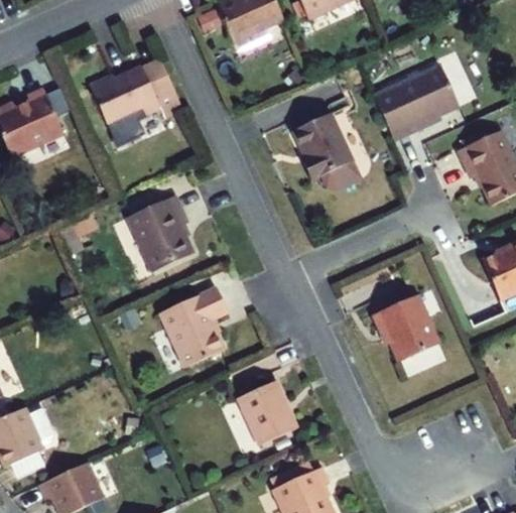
[(214,0),(233,42),(284,19),(274,0),(214,0)]
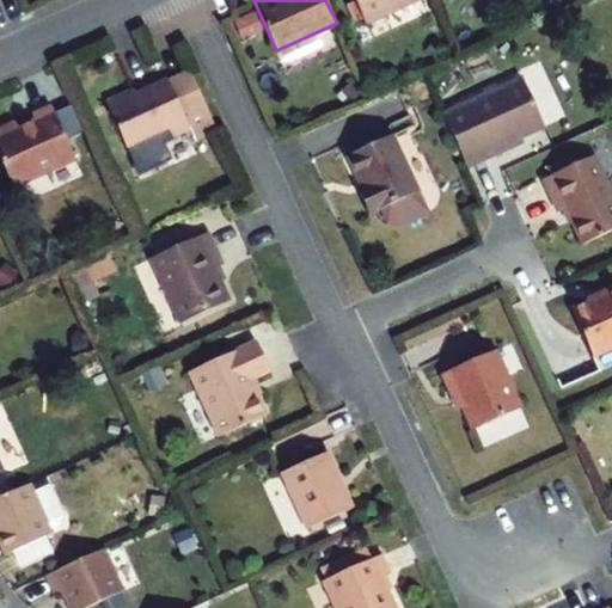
[(355,0),(365,22),(411,0),(355,0)]
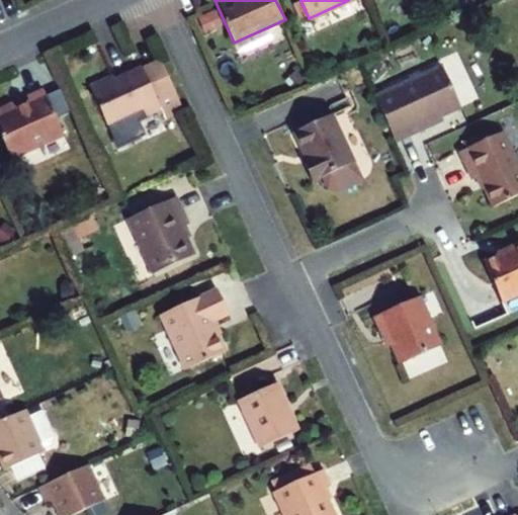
[(369,32),(361,41),(369,48),(377,38),(369,32)]
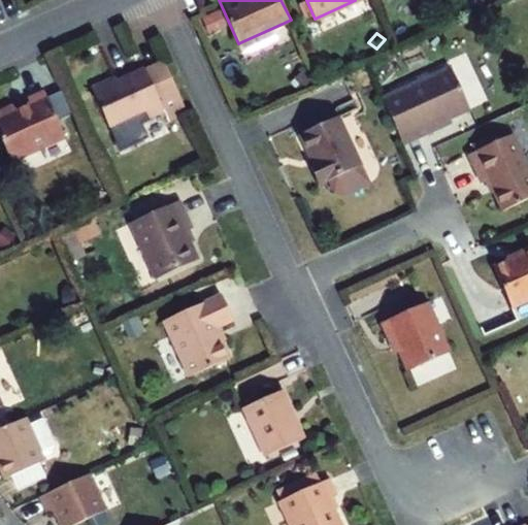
[(167,116),(186,107),(164,59),(145,67),(144,66),(118,79),(118,78),(117,78),(117,77),(116,76),(114,76),(111,76),(91,86),(109,126),(144,109),(147,117),(164,108),(167,116)]
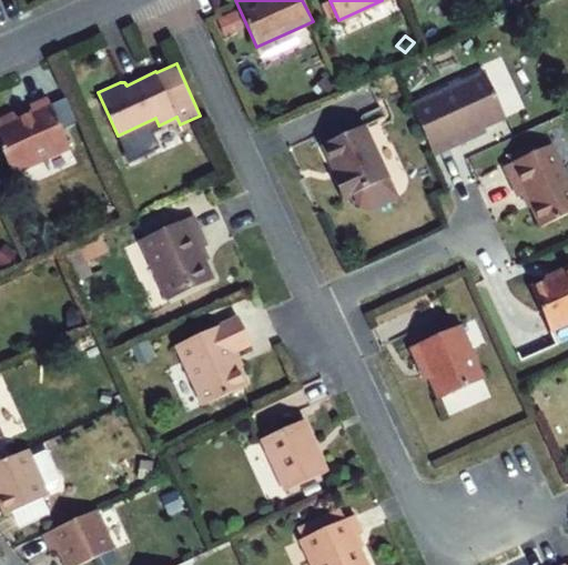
[(411,103),(433,152),(455,142),(453,138),(505,114),(485,71),(411,103)]
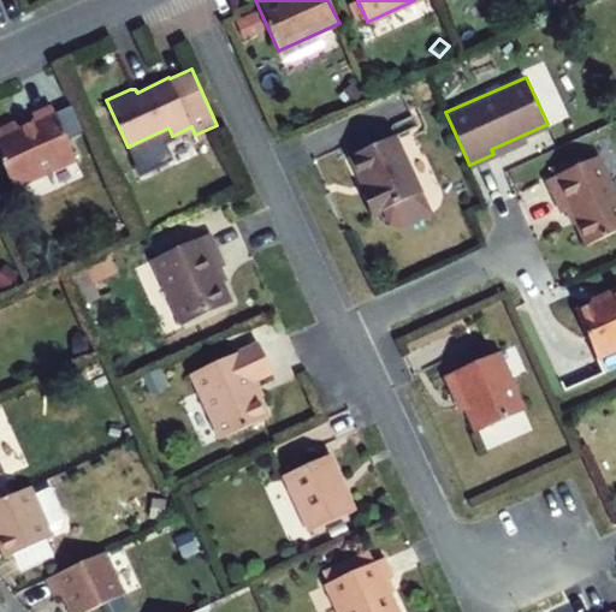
[(354,100),(363,90),(354,81),(344,90),(354,100)]
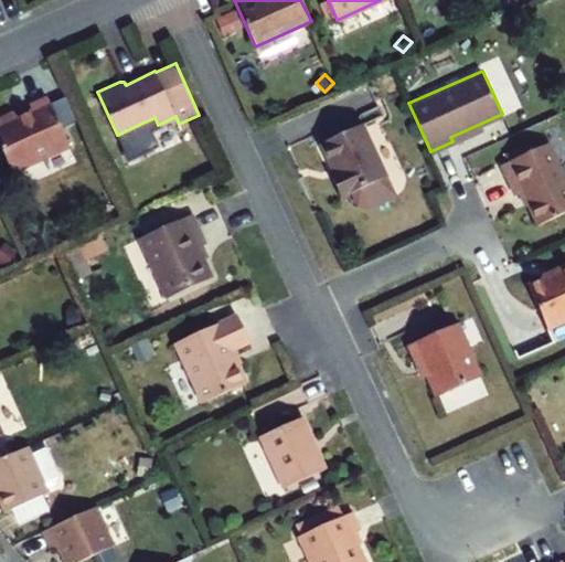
[(0,145),(12,170),(70,144),(48,96),(30,104),(32,109),(17,116),(14,112),(0,117),(0,145)]
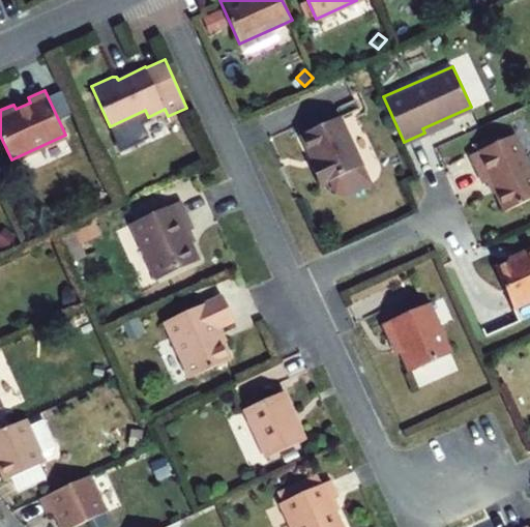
[(339,115),(301,133),(315,162),(311,164),(320,184),(331,179),(336,192),(345,195),(371,183),(339,115)]
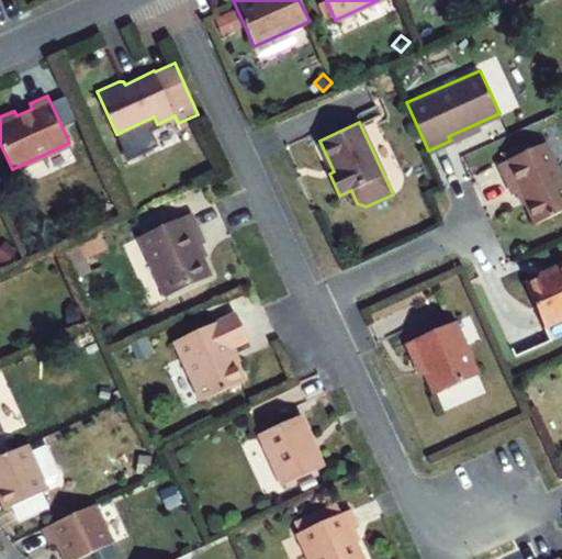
[(506,159),(498,164),(512,192),(519,189),(535,222),(561,209),(561,178),(544,142),(526,151),(506,159)]
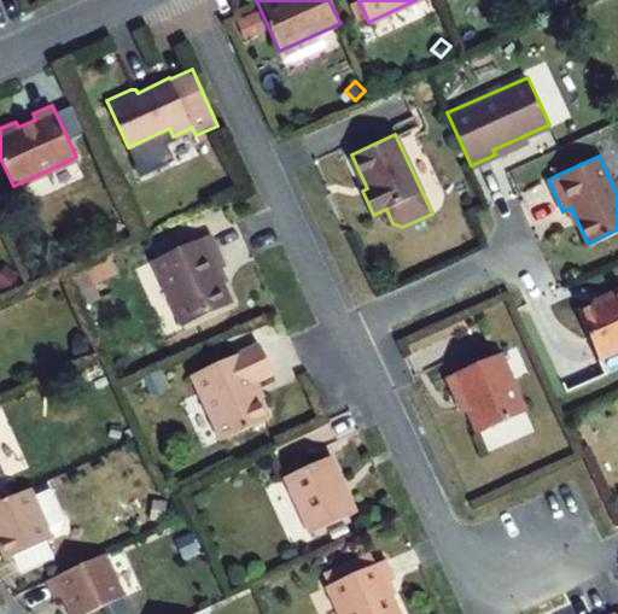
[(557,175),(578,165),(575,157),(553,168),(557,175)]
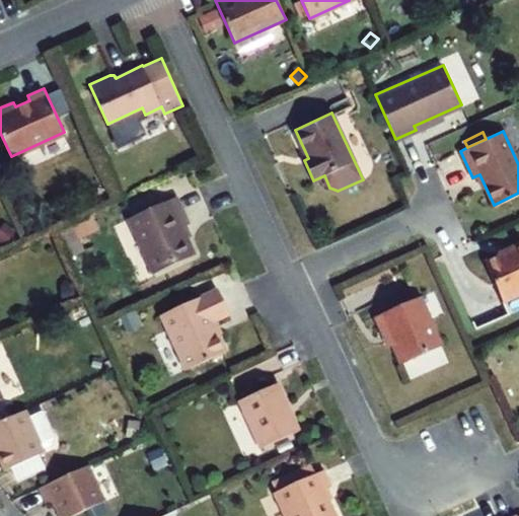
[(189,221),(176,195),(128,217),(153,273),(195,253),(181,224),(189,221)]
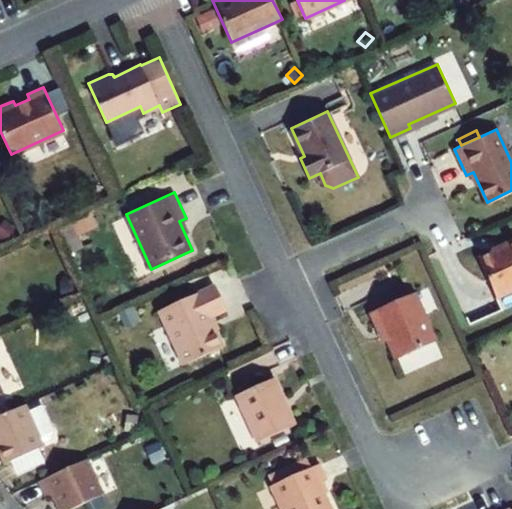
[(75,218),(83,234),(96,228),(89,212),(75,218)]
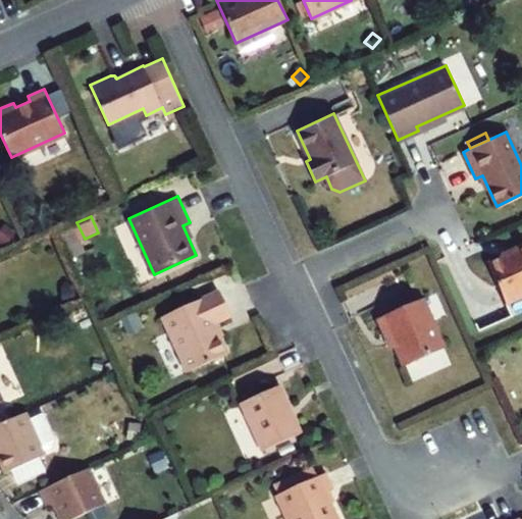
[(15,231),(5,223),(0,229),(0,244),(3,247),(15,231)]
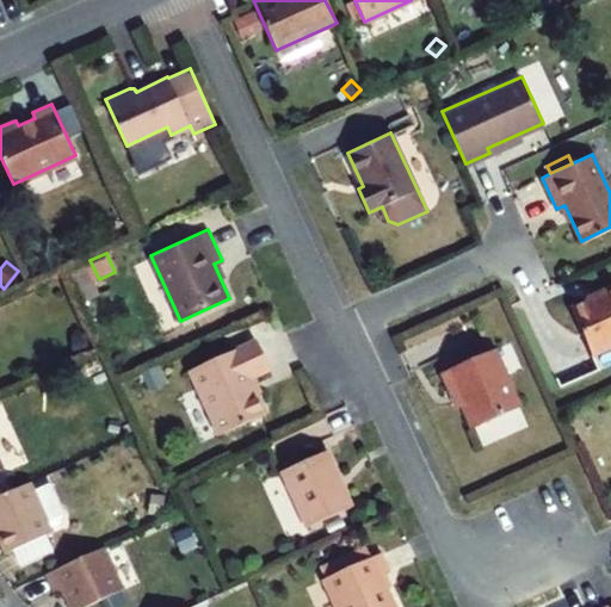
[(599,295),(571,307),(591,354),(610,345),(610,285),(598,292),(599,295)]
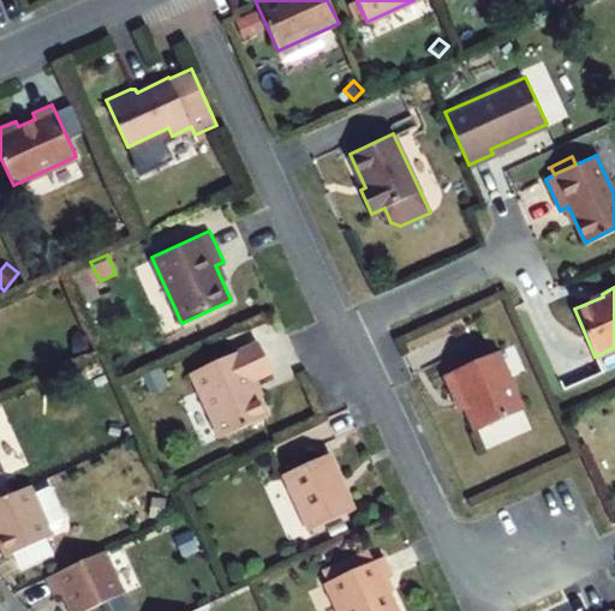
[(89,353),(88,334),(75,335),(75,353),(89,353)]
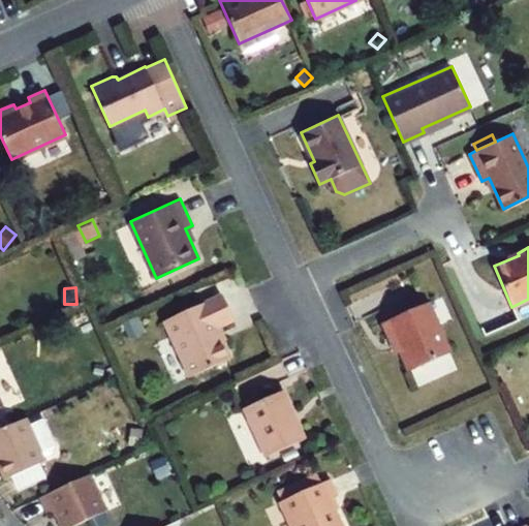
[(222,292),(164,319),(190,375),(230,357),(217,327),(234,318),(222,292)]
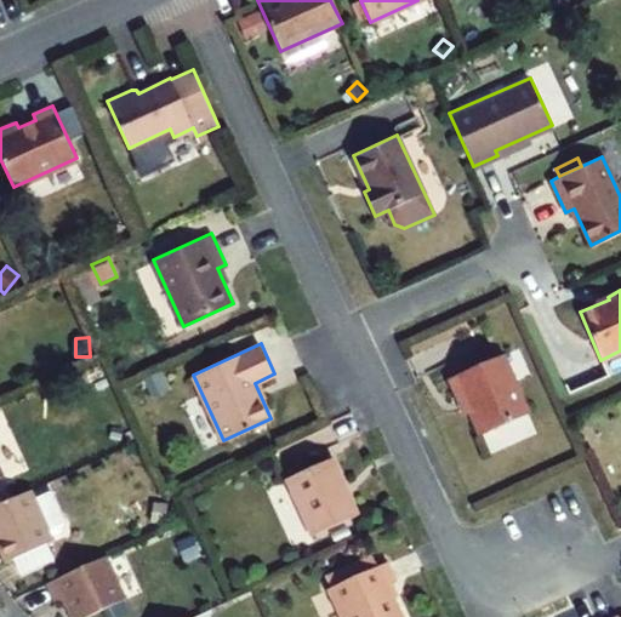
[(463,395),(479,433),(528,412),(502,354),(449,377),(459,398),(463,395)]
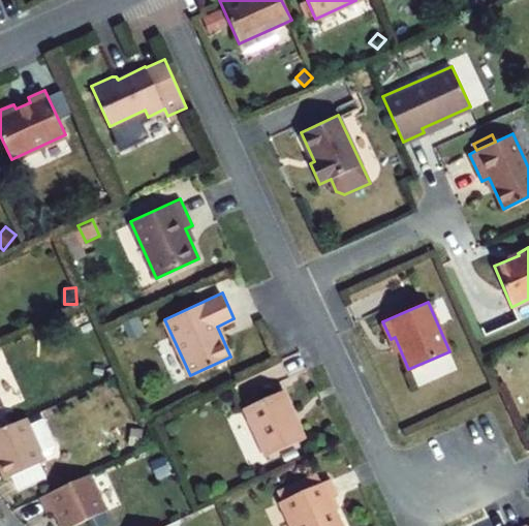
[(266,455),(305,437),(282,390),(243,407),(266,455)]
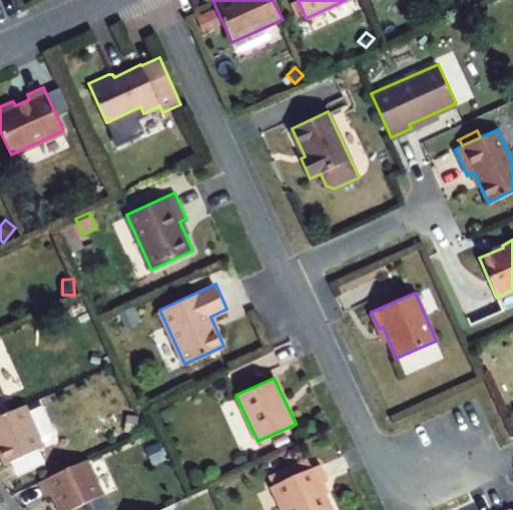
[(25,405),(0,415),(0,454),(4,464),(44,446),(42,441),(50,438),(52,431),(41,405),(28,411),(25,405)]
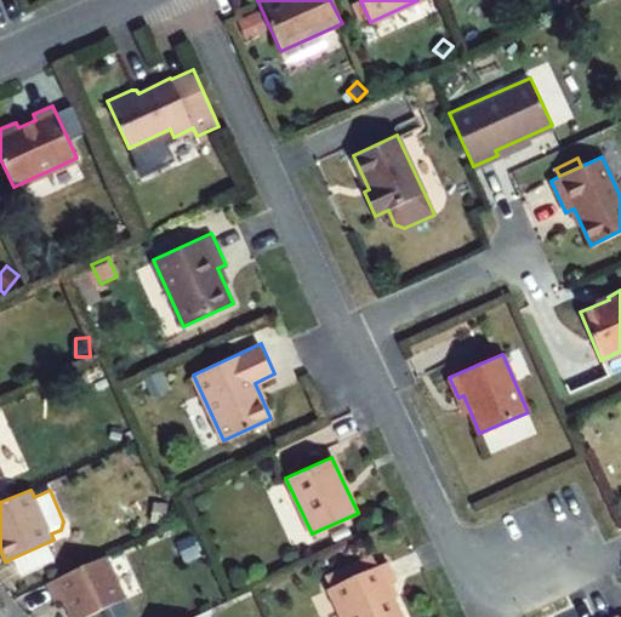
[(165,518),(169,501),(153,497),(151,515),(165,518)]
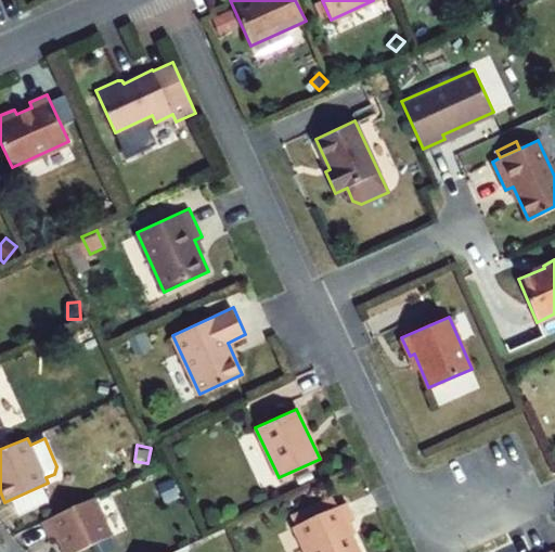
[(170,479),(159,484),(165,499),(177,493),(170,479)]
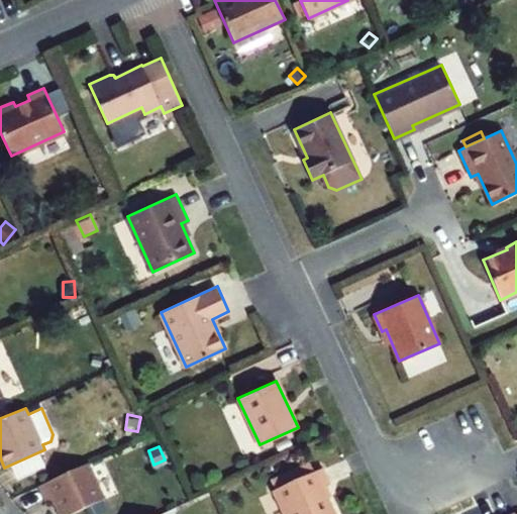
[(276,488),(314,471),(310,461),(272,479),(276,488)]
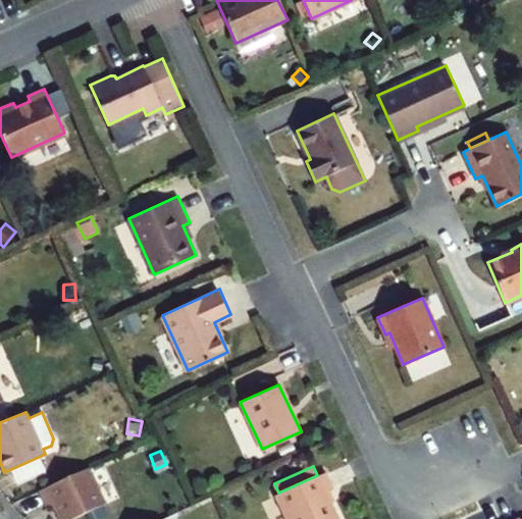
[(89,467),(40,489),(47,506),(54,503),(61,518),(68,518),(105,503),(89,467)]
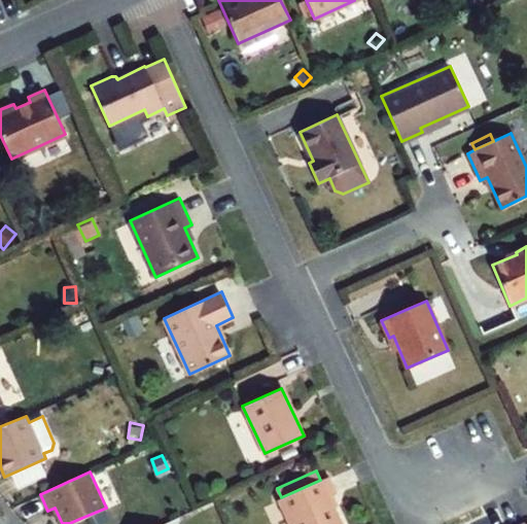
[(289,523),(341,523),(328,495),(336,492),(327,477),(320,480),(281,497),(279,498),(289,523)]
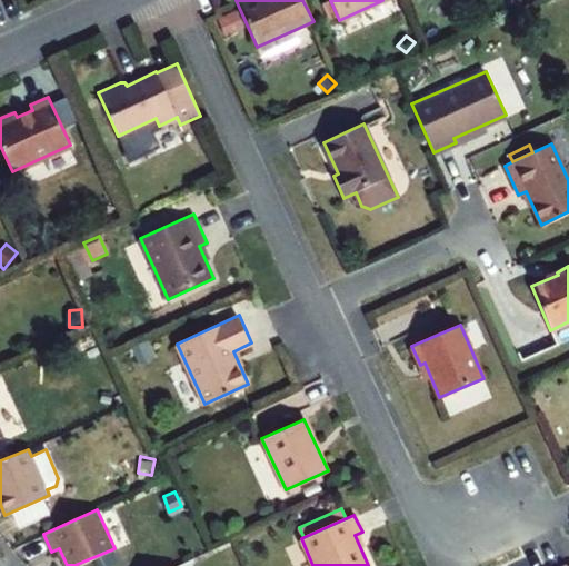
[(95,559),(98,565),(107,565),(115,563),(110,553),(95,559)]
